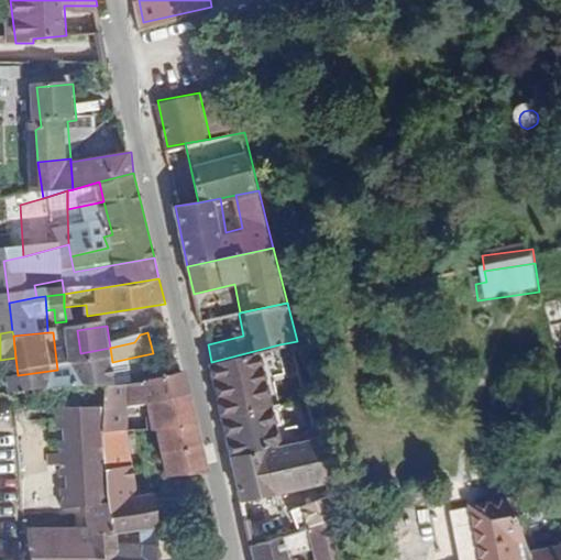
[(208,362),(219,414),(270,404),(264,377),(285,372),(279,344),(211,362),(208,362)]
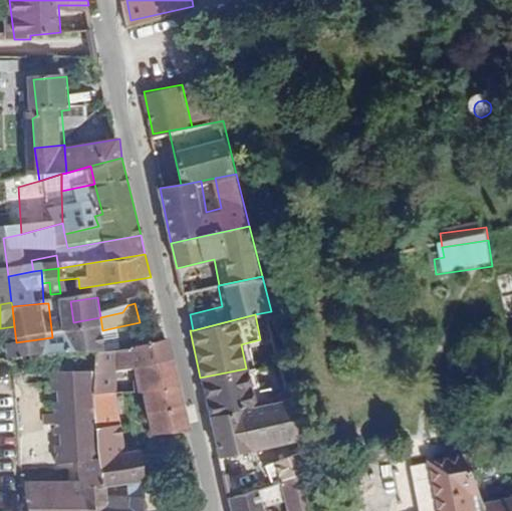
[(102,330),(100,317),(73,322),(76,334),(102,330)]
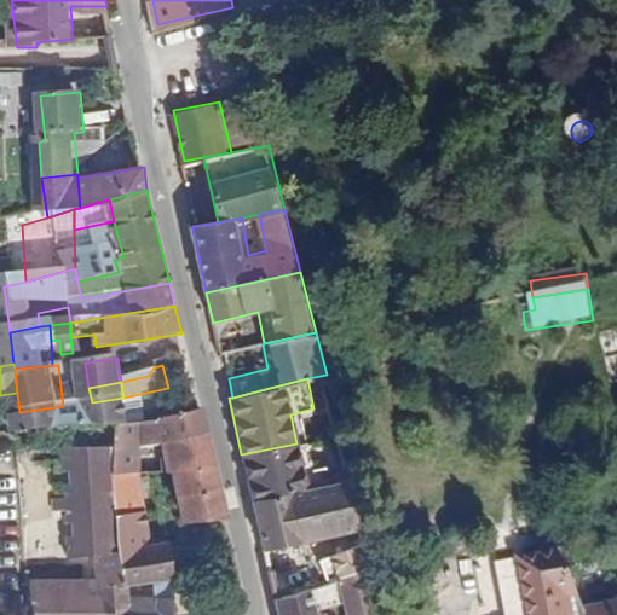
[(148,421),(145,393),(124,398),(128,422),(138,422),(148,421)]
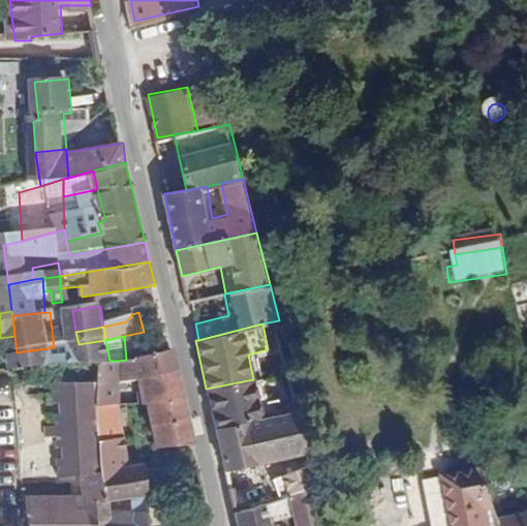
[(17,352),(21,375),(91,365),(110,361),(105,340),(79,344),(54,347),(17,352)]
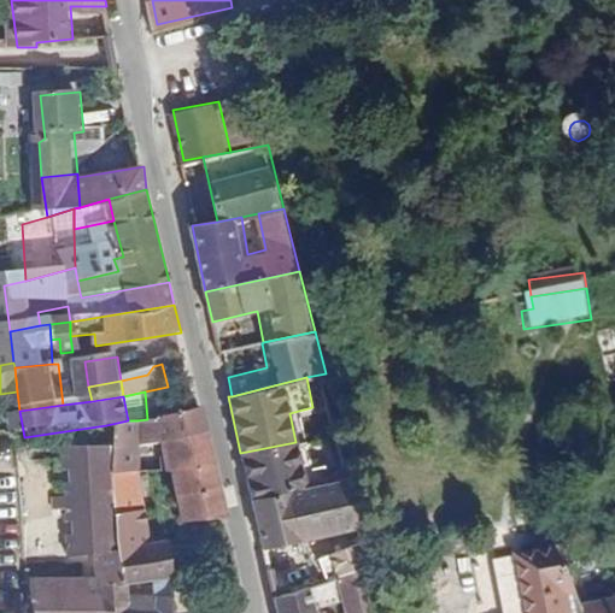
[(199,413),(198,411),(168,416),(173,436),(175,448),(195,444),(211,443),(204,412),(199,413)]
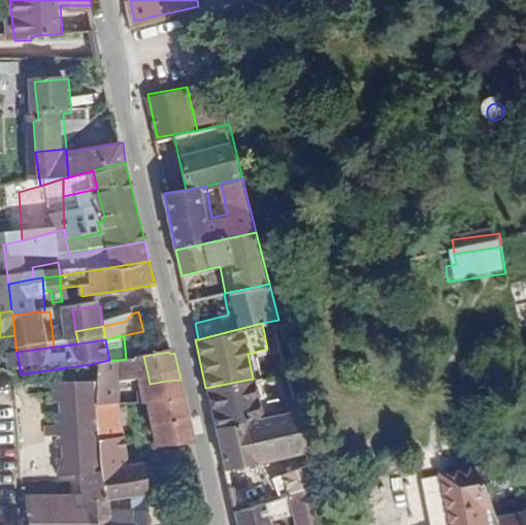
[(148,373),(143,356),(126,359),(118,360),(119,376),(148,373)]
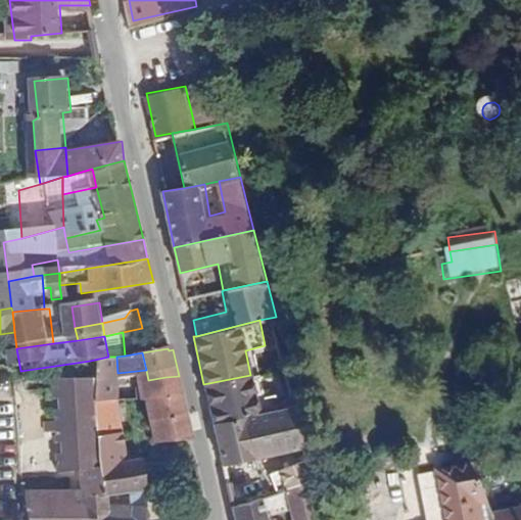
[(108,357),(90,361),(91,375),(93,397),(120,394),(117,373),(116,357),(108,357)]
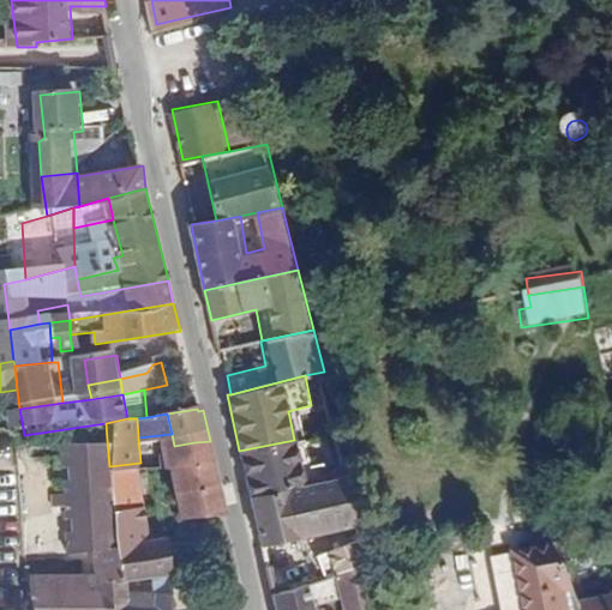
[(55,448),(58,466),(66,466),(67,484),(111,481),(109,466),(107,440),(55,448)]
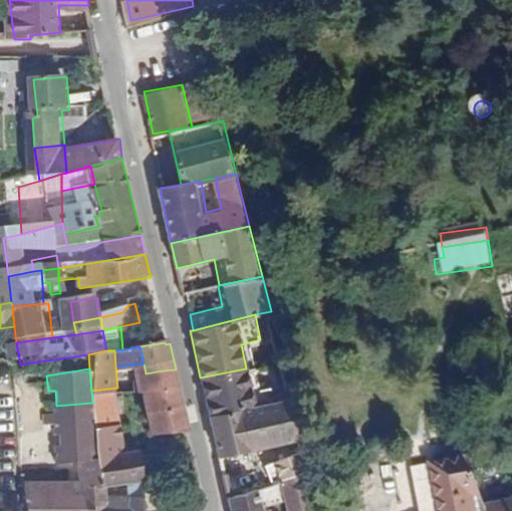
[(200,377),(209,418),(274,402),(270,389),(251,392),(246,368),(200,377)]
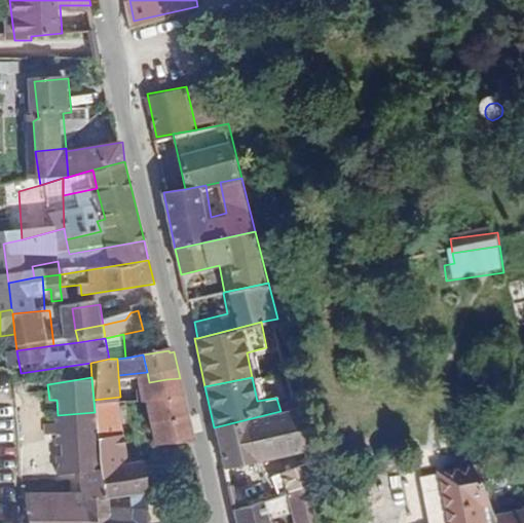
[(182,387),(180,378),(166,379),(149,382),(152,393),(182,387)]
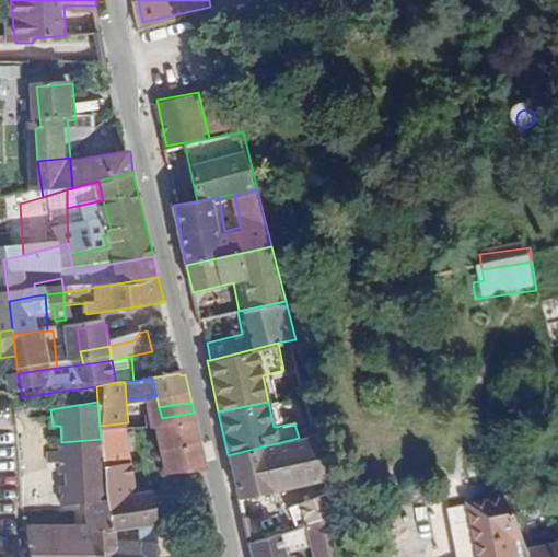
[(207,471),(194,413),(162,418),(166,436),(171,434),(179,474),(207,471)]
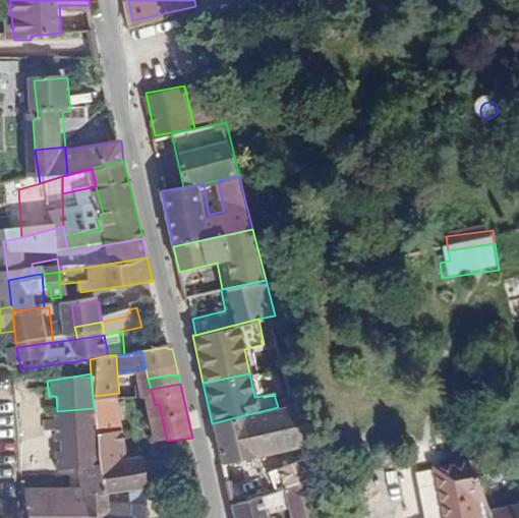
[(119,393),(93,396),(94,408),(94,413),(121,410),(119,393)]
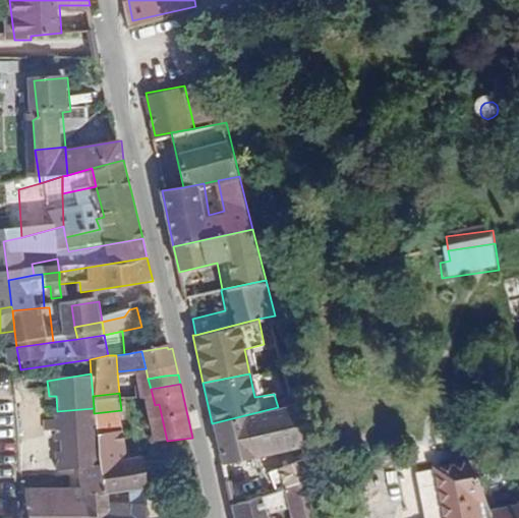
[(278,474),(282,494),(309,487),(297,403),(278,407),(212,423),(221,465),(289,450),(293,470),(278,474)]
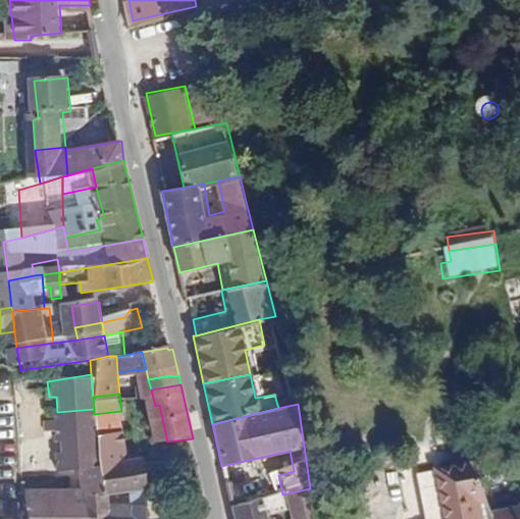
[(31,504),(36,518),(95,518),(94,502),(101,502),(101,490),(99,459),(94,414),(94,409),(57,412),(58,419),(62,418),(63,431),(56,433),(56,439),(62,439),(63,453),(58,453),(60,473),(72,471),(75,491),(31,498),(31,504)]
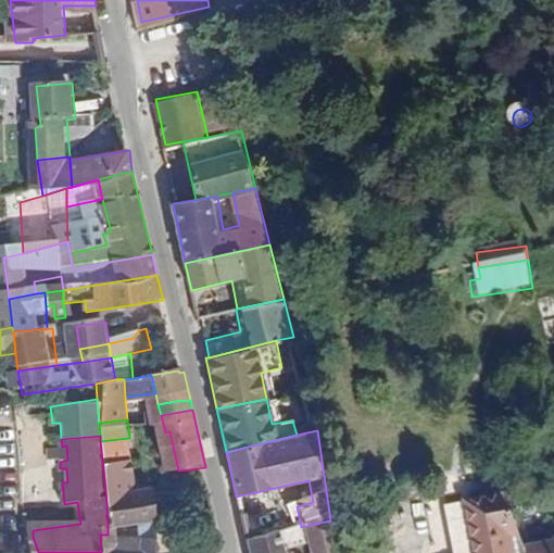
[(100,441),(105,489),(135,487),(129,438),(100,441)]
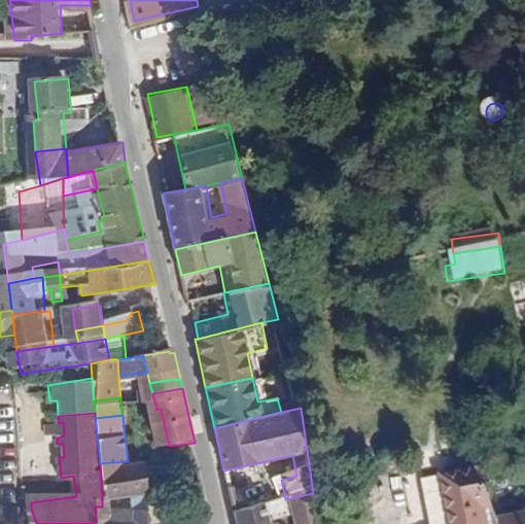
[(55,423),(57,438),(64,435),(63,422),(59,423),(55,423)]
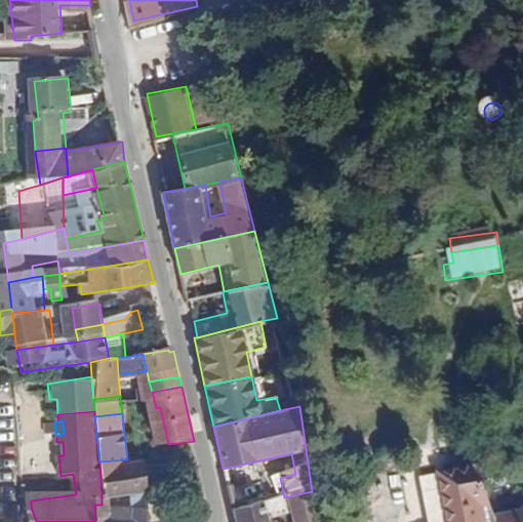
[(44,423),(45,437),(56,436),(54,422),(44,423)]
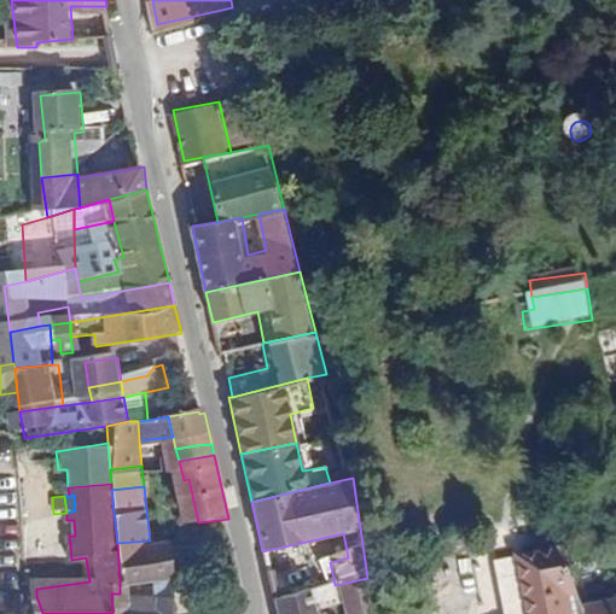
[(615,531),(593,537),(594,547),(615,541),(615,531)]
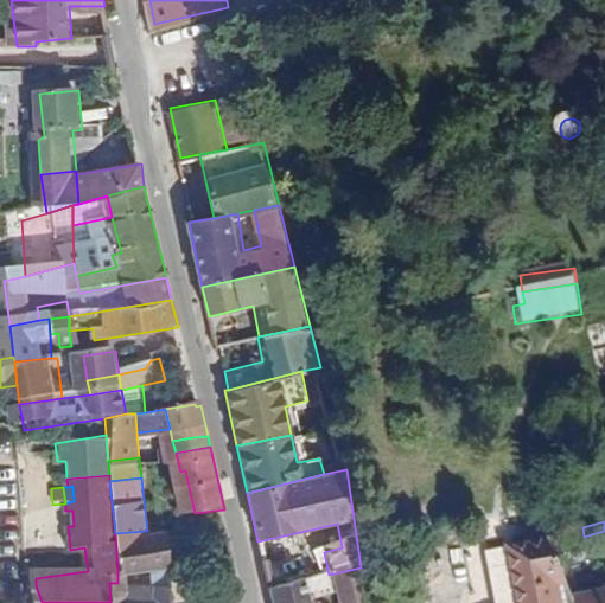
[(165,568),(176,566),(170,528),(147,531),(115,533),(118,570),(165,568)]
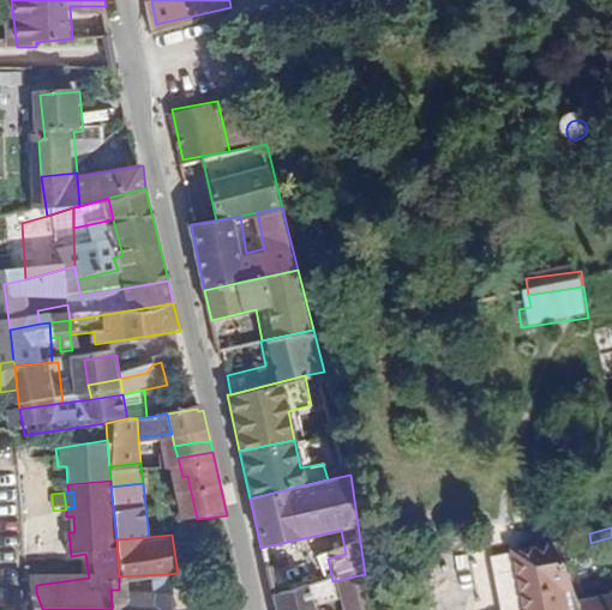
[(579,609),(577,607),(559,550),(496,565),(507,609),(579,609)]
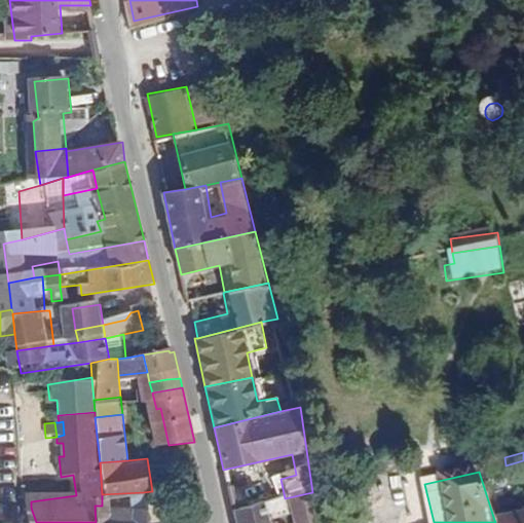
[(95,506),(96,522),(156,522),(152,491),(143,492),(144,503),(102,506),(95,506)]
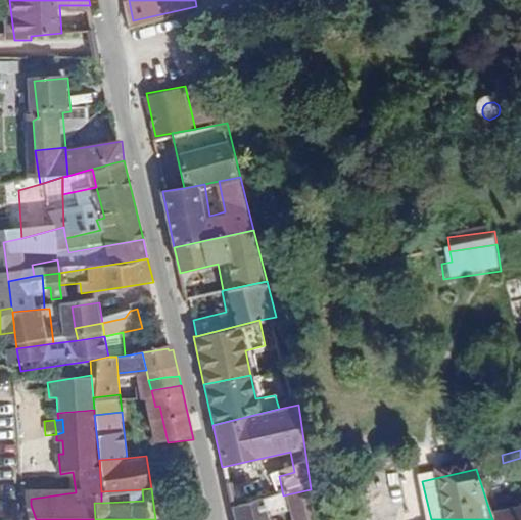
[(287,519),(315,519),(311,489),(283,495),(287,519)]
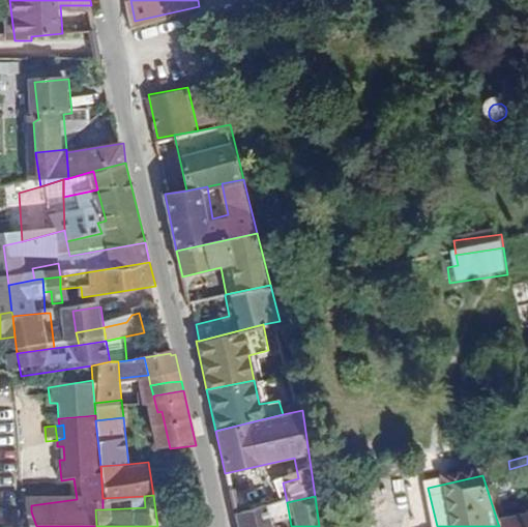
[(233,514),(235,526),(264,526),(261,507),(233,514)]
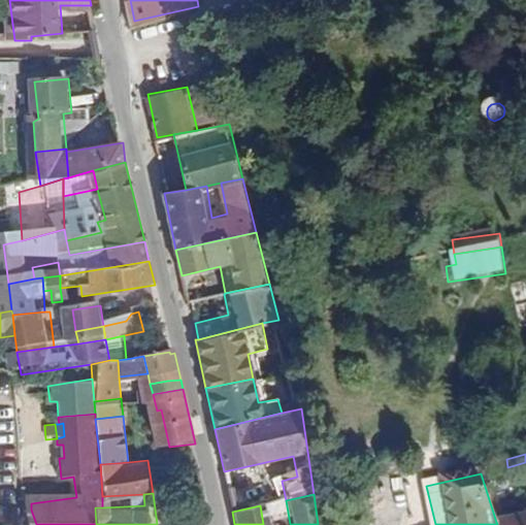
[(525,524),(525,515),(496,522),(497,524),(525,524)]
